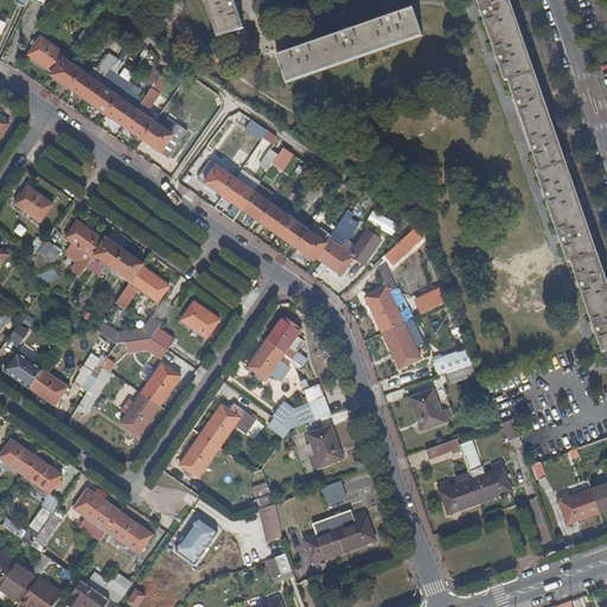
[(240,0),(209,0),(219,32),(248,23),(240,0)]
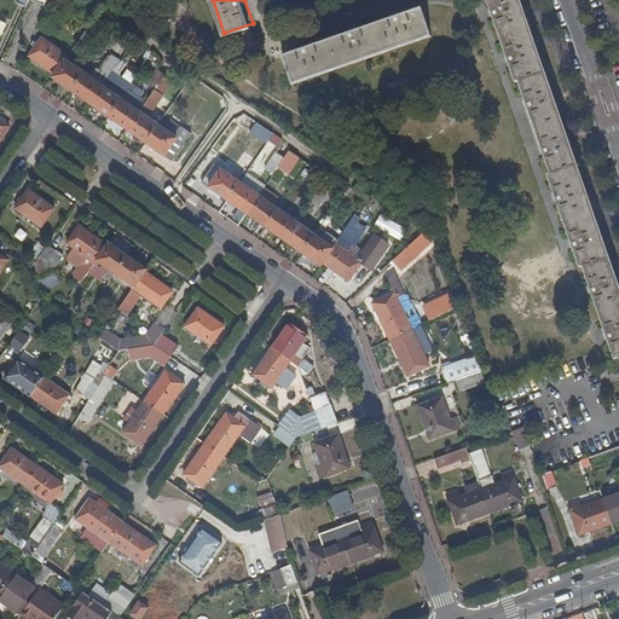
[(492,0),(521,81),(525,80),(557,173),(554,174),(579,246),(586,267),(589,266),(613,331),(618,350),(618,265),(579,151),(557,87),(537,32),(526,0),(492,0)]
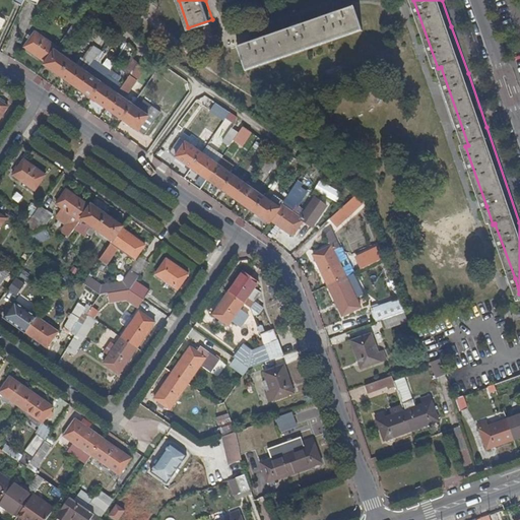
[(241,43),(249,68),(367,29),(358,4),(241,43)]
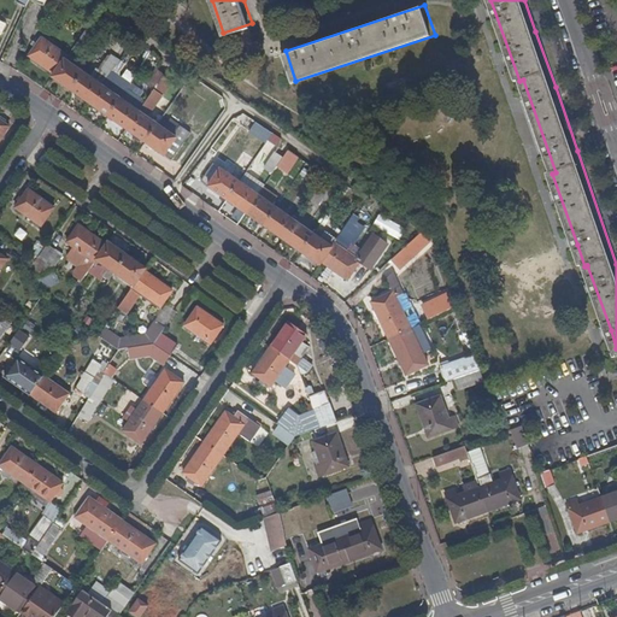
[(95,27),(88,22),(75,42),(82,48),(95,27)]
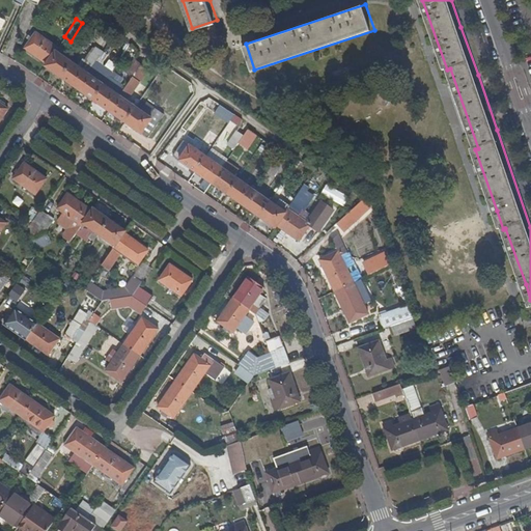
[(34,32),(23,49),(46,64),(55,50),(56,48),(34,32)]
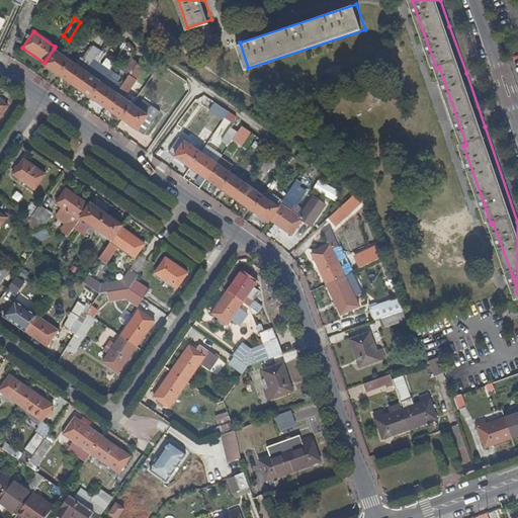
[(93,60),(99,51),(93,46),(83,61),(79,59),(75,64),(70,60),(58,76),(73,87),(93,60)]
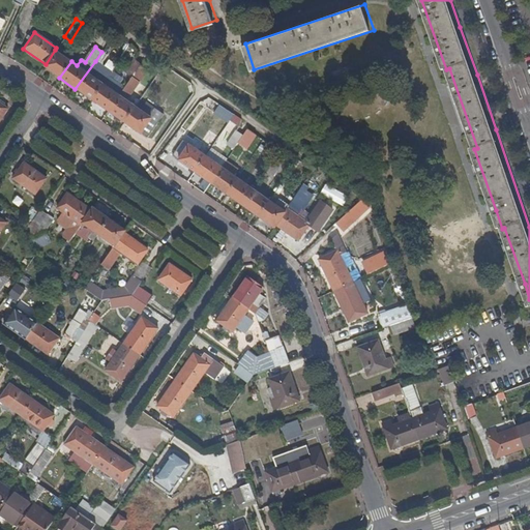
[(46,64),(43,66),(59,78),(71,61),(55,50),(46,64)]
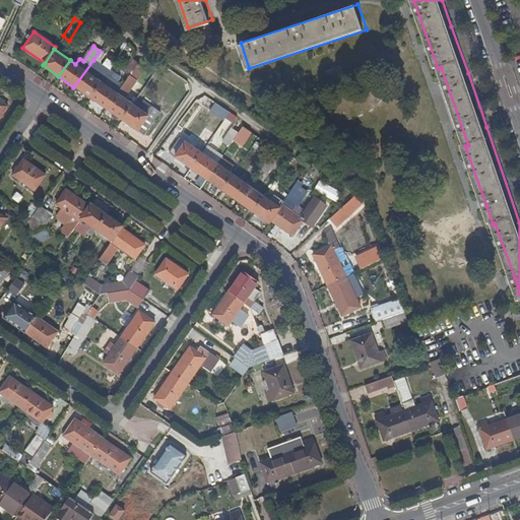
[(136,63),(129,58),(121,70),(128,75),(136,63)]
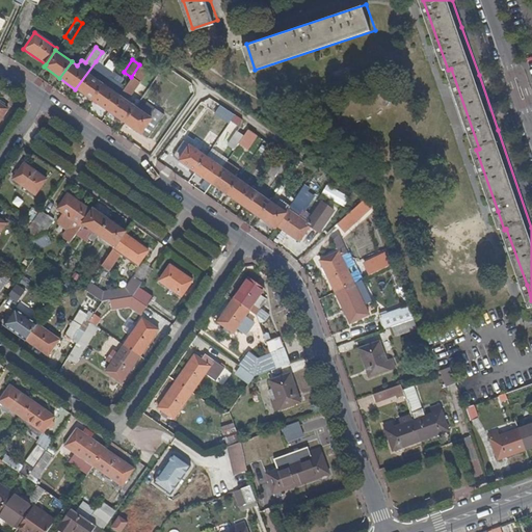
[(110,72),(96,61),(75,89),(91,101),(107,78),(110,72)]
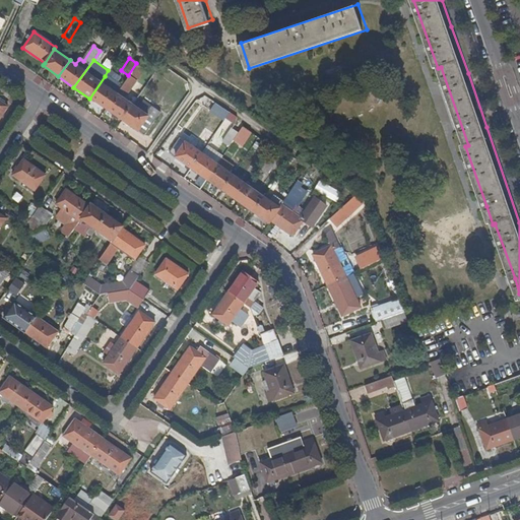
[(143,68),(136,63),(128,75),(133,79),(135,80),(143,68)]
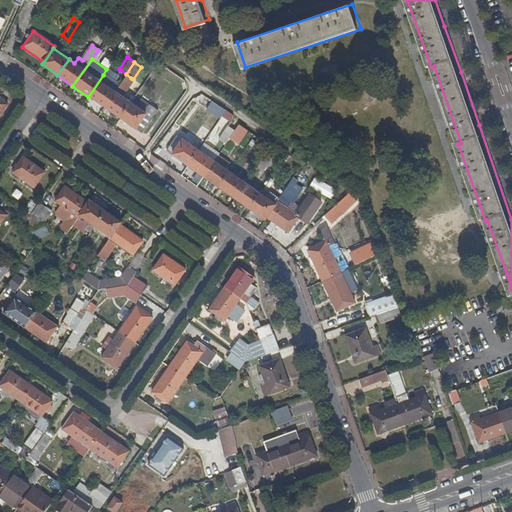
[(119,95),(131,78),(126,74),(118,85),(114,91),(119,95)]
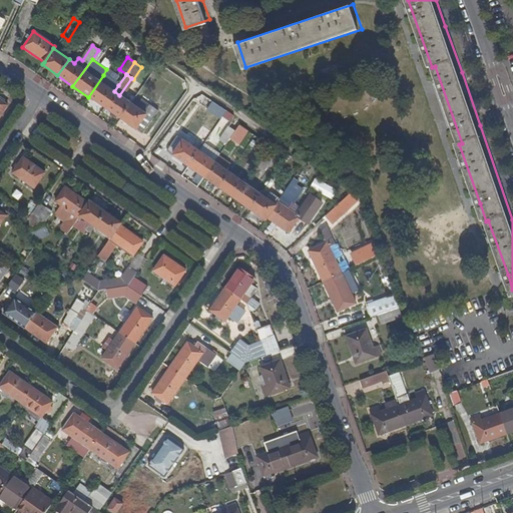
[(103,75),(88,97),(103,107),(114,91),(118,85),(103,75)]
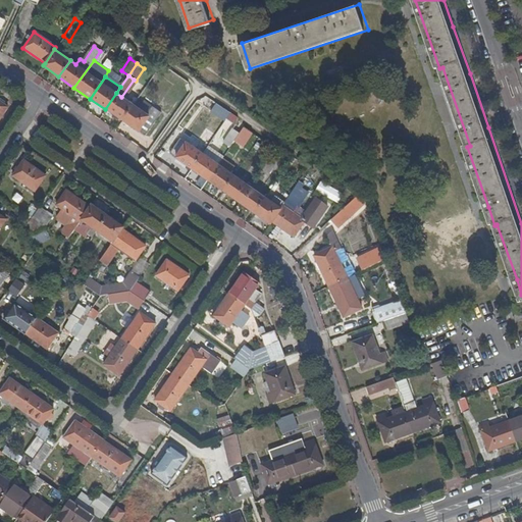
[(116,93),(105,109),(120,120),(132,104),(121,97),(116,93)]
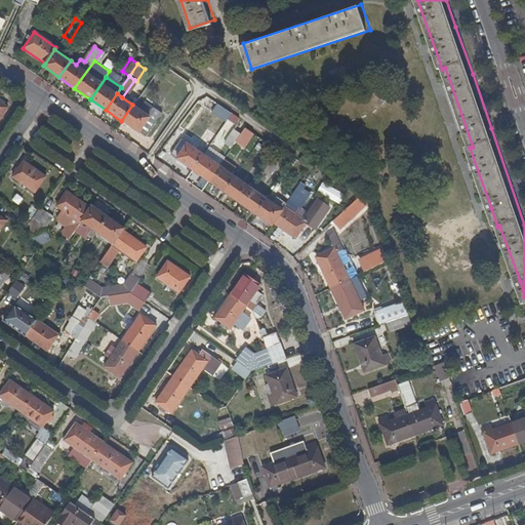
[(132,105),(121,121),(137,133),(150,117),(147,115),(132,105)]
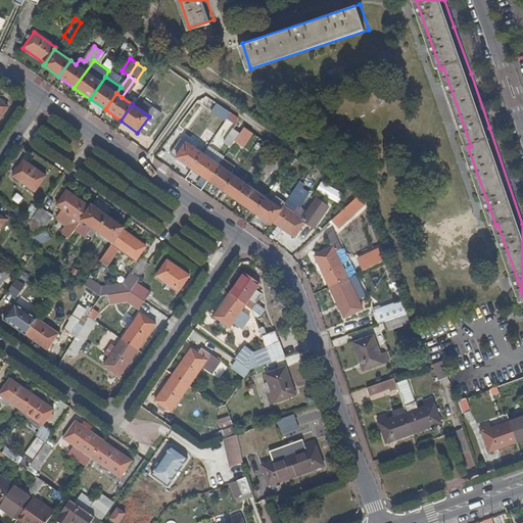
[(144,137),(160,112),(151,105),(146,114),(149,116),(137,133),(144,137)]
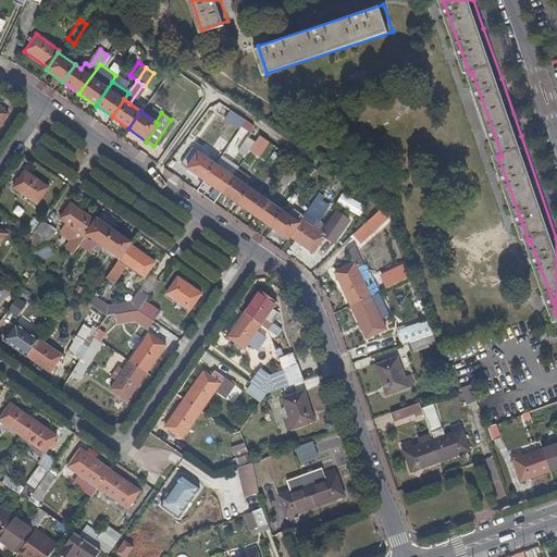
[(267,140),(258,134),(254,141),(248,149),(257,156),(267,140)]
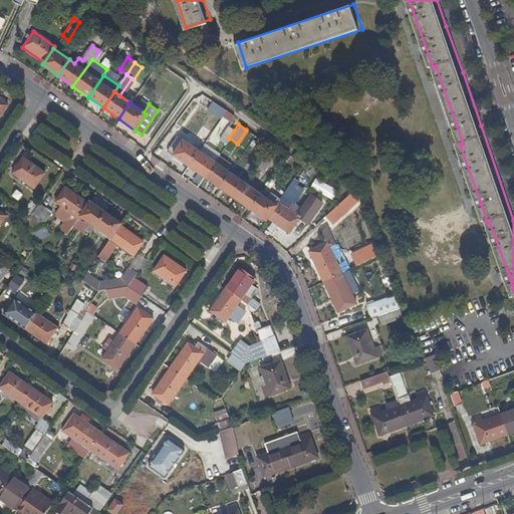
[(229,138),(234,131),(227,125),(218,139),(225,144),(229,138)]
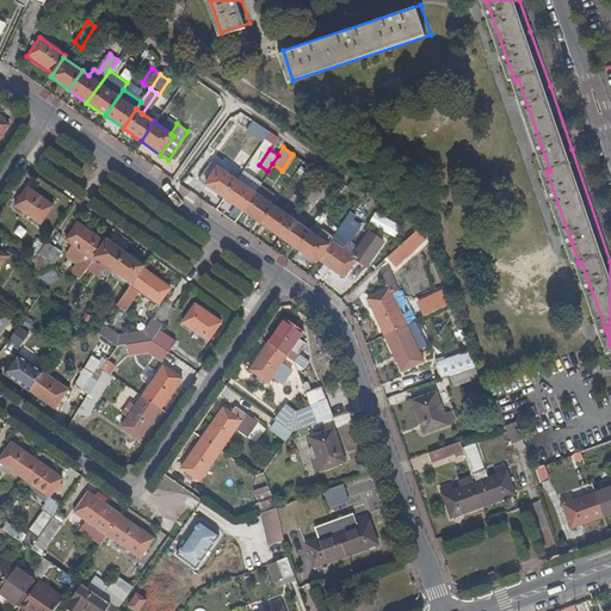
[(208,159),(195,177),(222,197),(235,178),(208,159)]
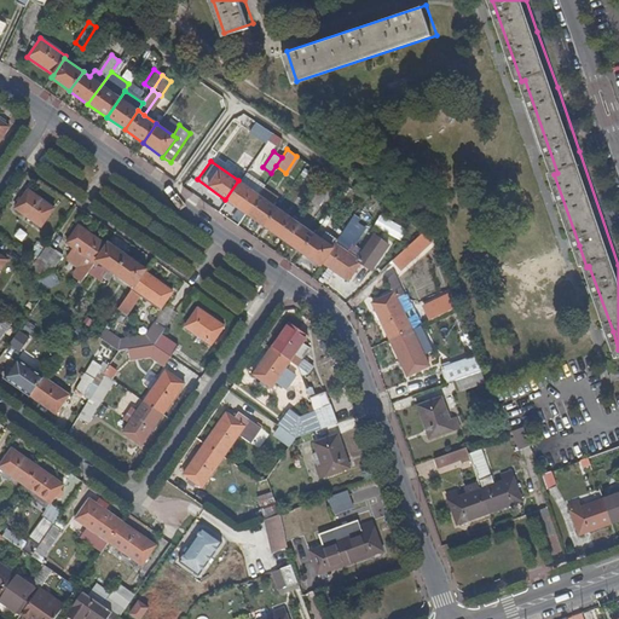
[(256,194),(238,180),(225,200),(244,213),(256,194)]
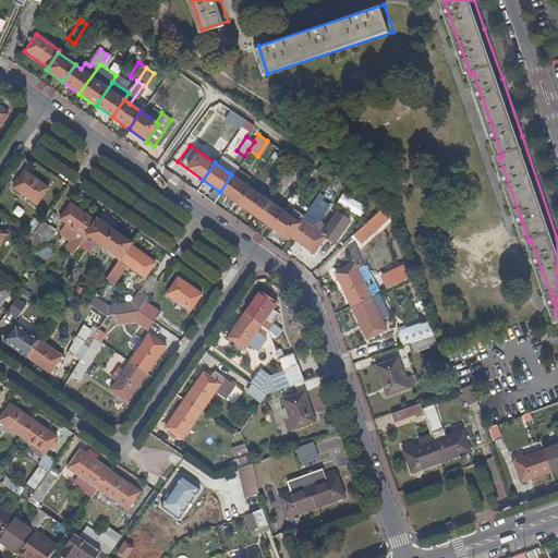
[(294,168),(288,162),(278,178),(286,182),(294,168)]
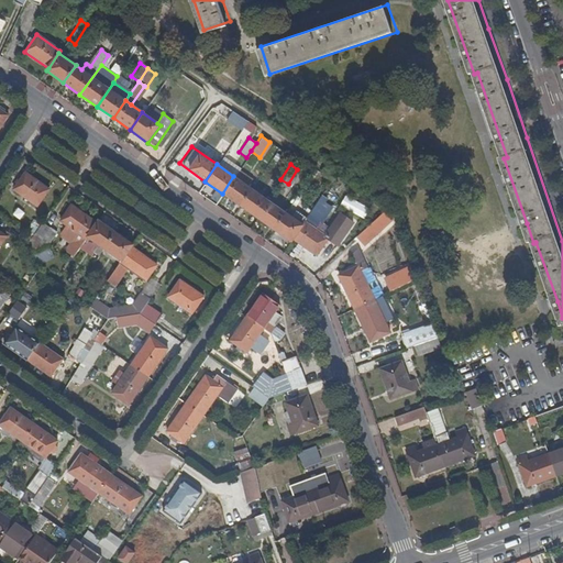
[(320,164),(317,168),(330,178),(333,174),(320,164)]
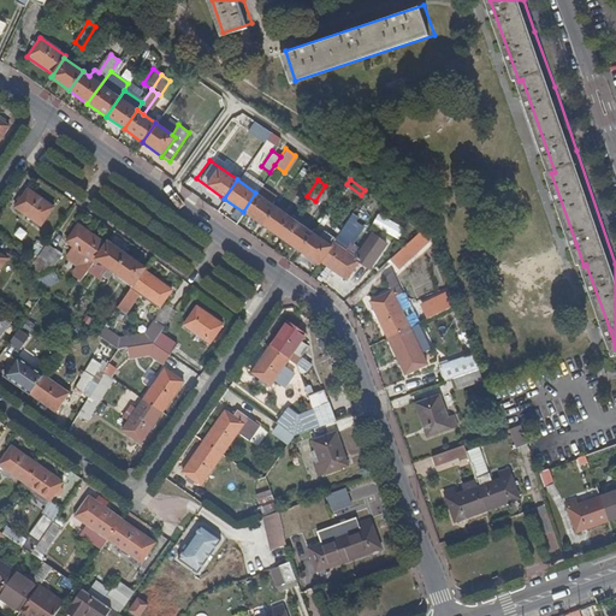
[(360,197),(361,195),(347,184),(345,187),(360,197)]
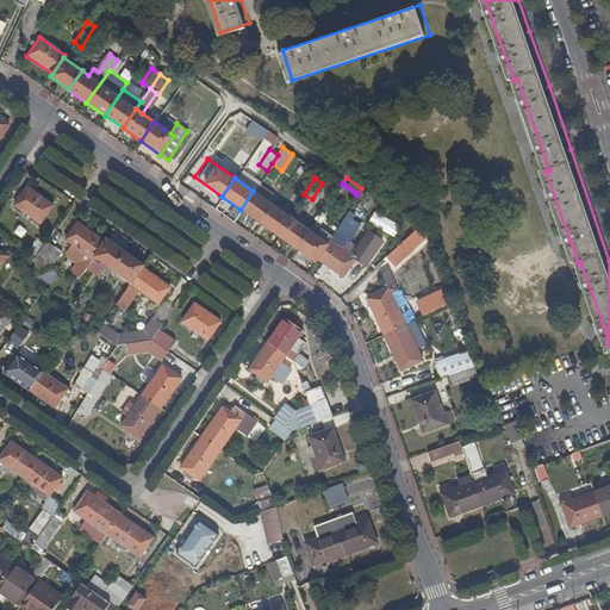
[(27,185),(14,204),(39,223),(54,204),(27,185)]
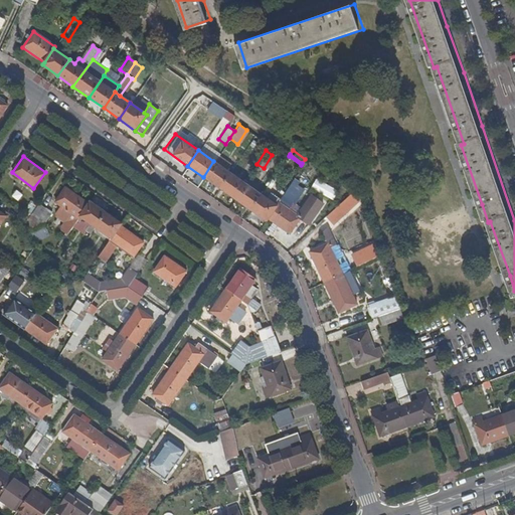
[(213,161),(203,177),(218,188),(228,172),(225,169),(228,166),(218,159),(215,163),(213,161)]
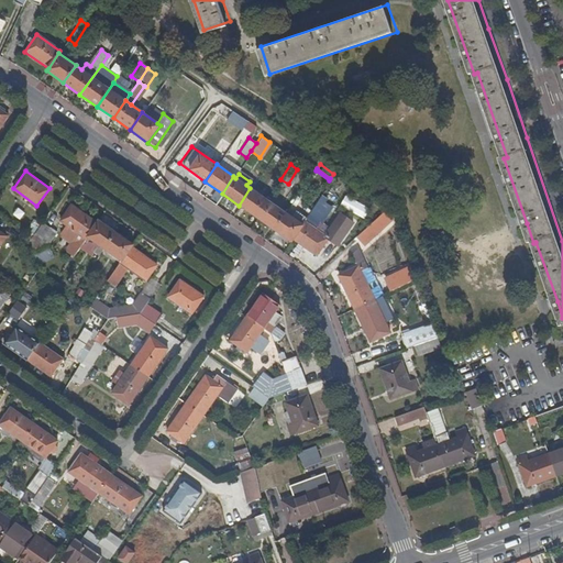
[(250,188),(239,206),(255,217),(267,199),(250,188)]
